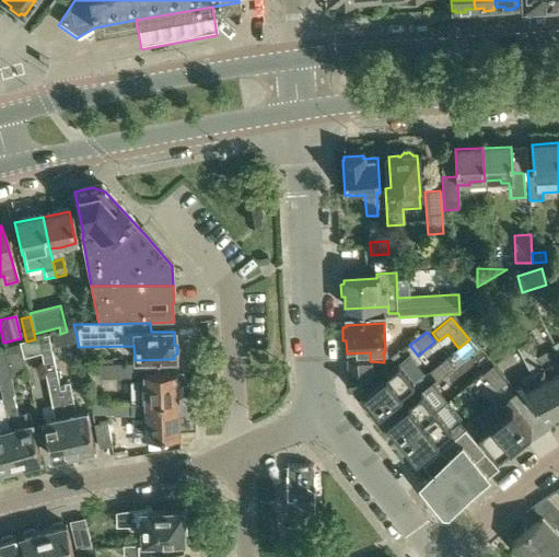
[(67,346),(78,344),(76,333),(65,335),(67,346)]
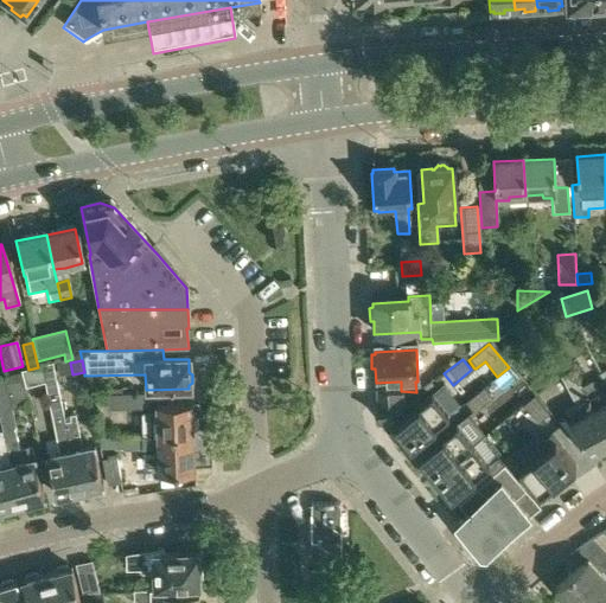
[(605,431),(582,389),(578,392),(568,374),(560,379),(576,408),(567,412),(572,422),(582,443),(588,456),(591,459),(605,451),(605,450),(605,448),(605,447),(605,431)]
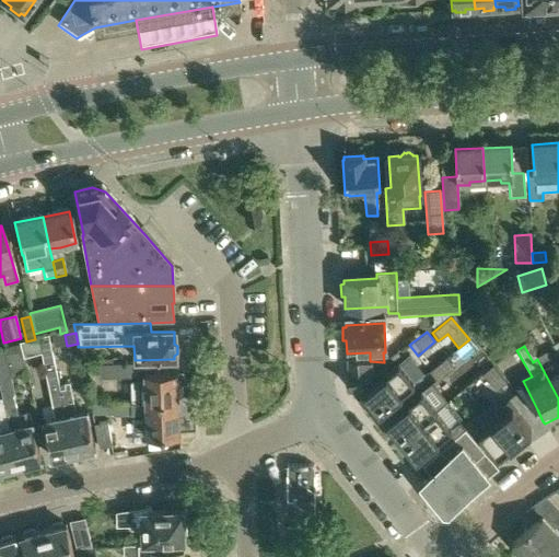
[(0,395),(1,401),(19,467),(26,465),(27,467),(37,465),(36,462),(39,462),(28,414),(15,417),(11,397),(14,397),(2,350),(0,351),(0,395)]
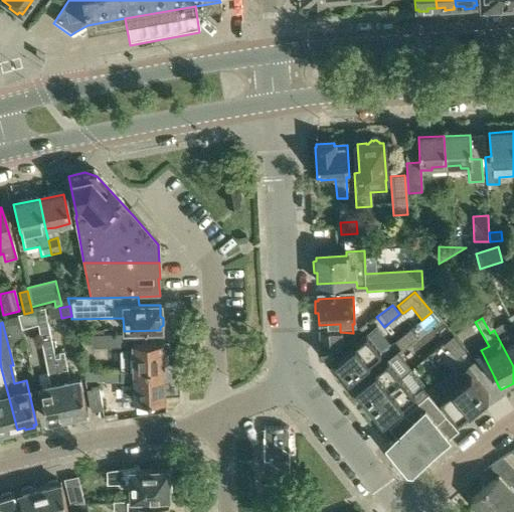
[(513,343),(512,344),(501,326),(494,330),(513,366),(513,343)]
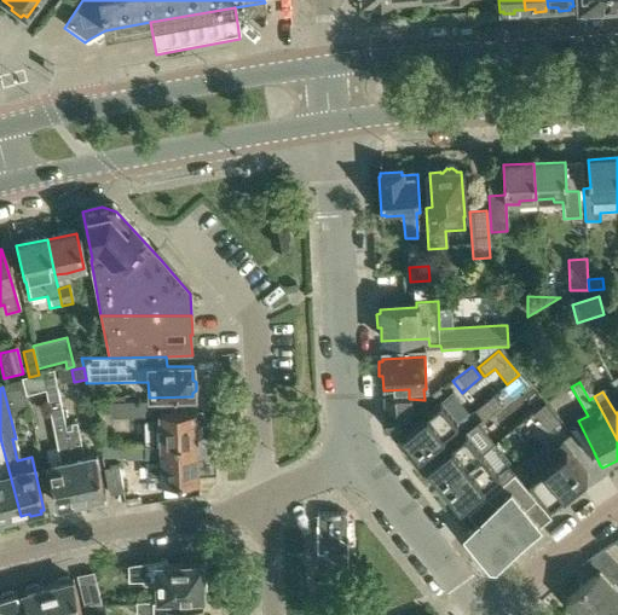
[(70,503),(79,502),(63,427),(57,393),(45,395),(47,405),(58,464),(47,466),(56,506),(59,506),(61,509),(71,506),(70,503)]
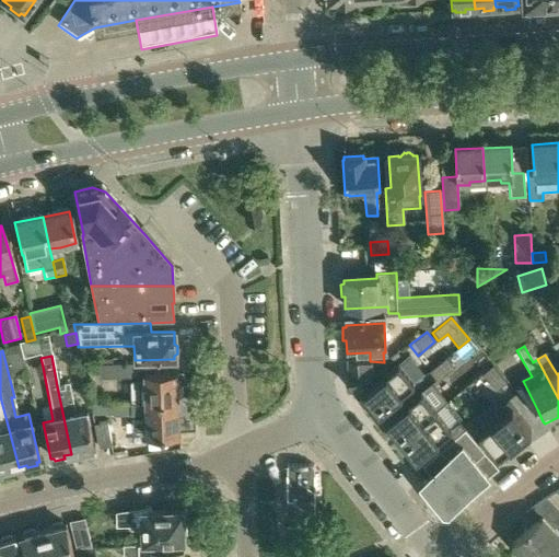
[(447,358),(430,371),(439,381),(455,368),(447,358)]
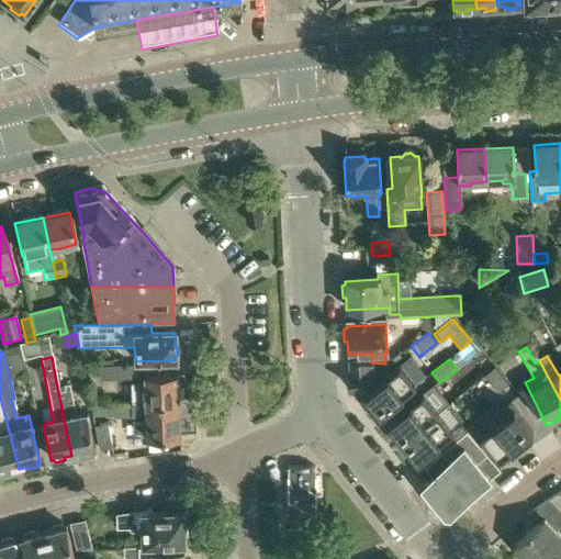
[(347,386),(347,387),(347,388),(348,389),(349,389),(350,389),(351,389),(362,380),(383,365),(384,364),(385,364),(371,362),(349,365),(349,383),(348,383),(348,384),(347,384),(347,386)]
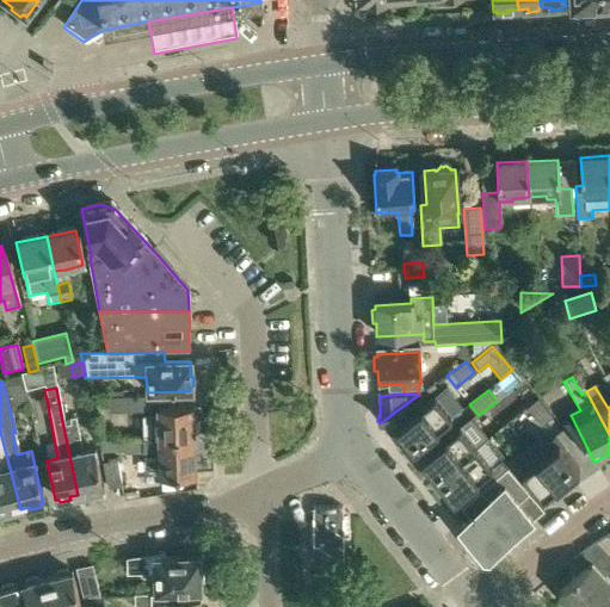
[(435,397),(396,427),(414,448),(453,419),(435,397)]
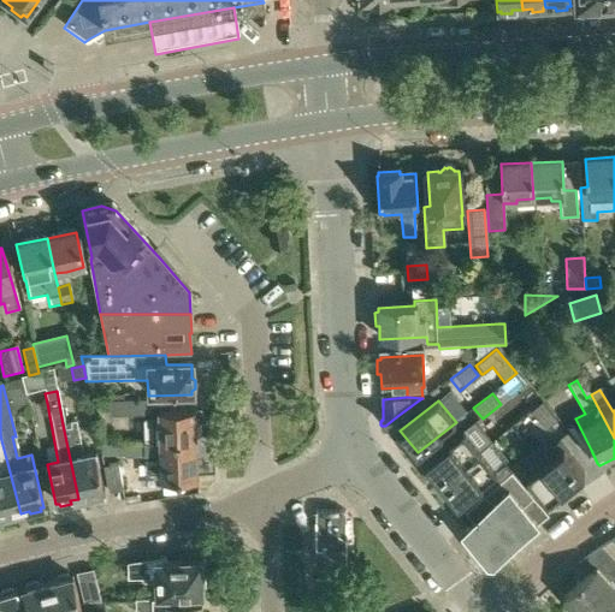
[(543,402),(532,410),(547,429),(557,421),(543,402)]
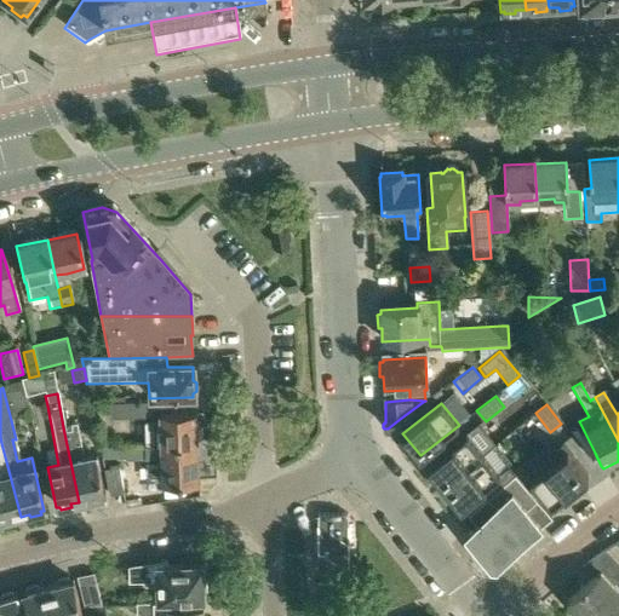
[(107,424),(150,422),(149,406),(107,407),(107,424)]
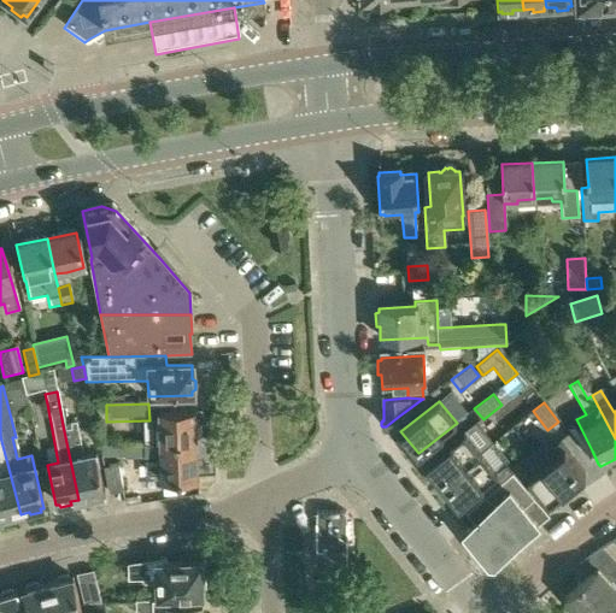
[(144,443),(158,443),(194,442),(193,412),(157,413),(158,422),(144,422),(144,443)]
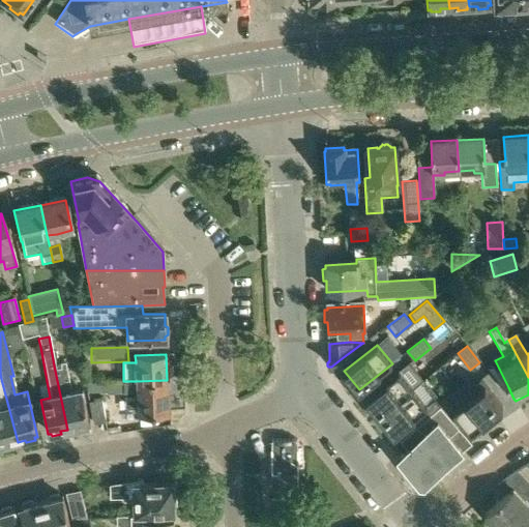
[(64,364),(54,366),(67,430),(76,428),(76,431),(85,429),(85,426),(88,425),(82,391),(70,393),(64,364)]
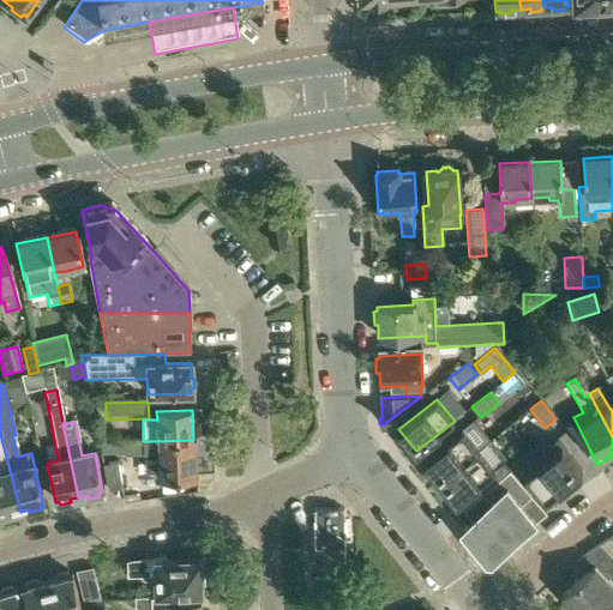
[(462,429),(424,460),(440,481),(479,451),(462,429)]
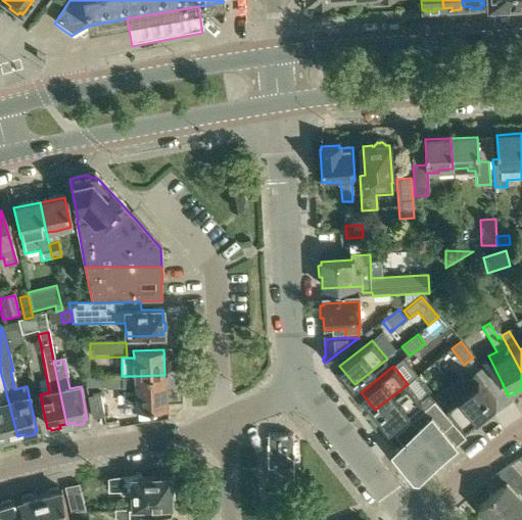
[(10,437),(17,436),(1,374),(0,374),(0,440),(1,443),(10,441),(10,437)]
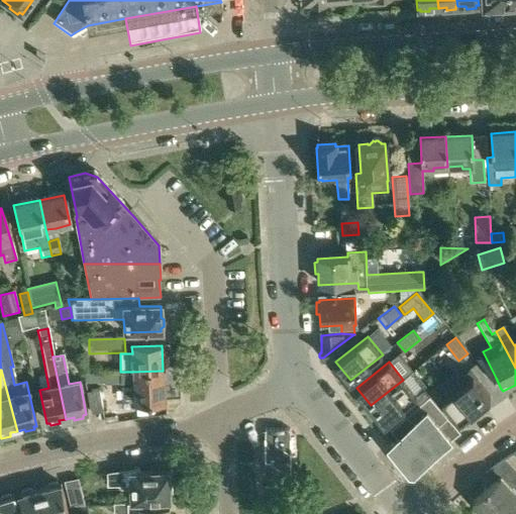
[(164,403),(163,371),(132,372),(133,404),(164,403)]
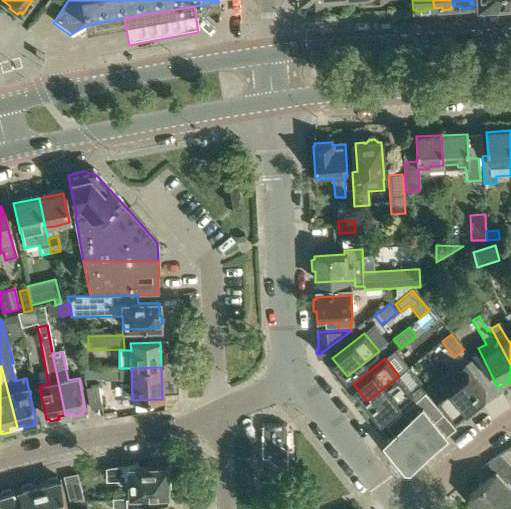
[(448,389),(436,399),(453,420),(484,395),(462,368),(443,383),(448,389)]
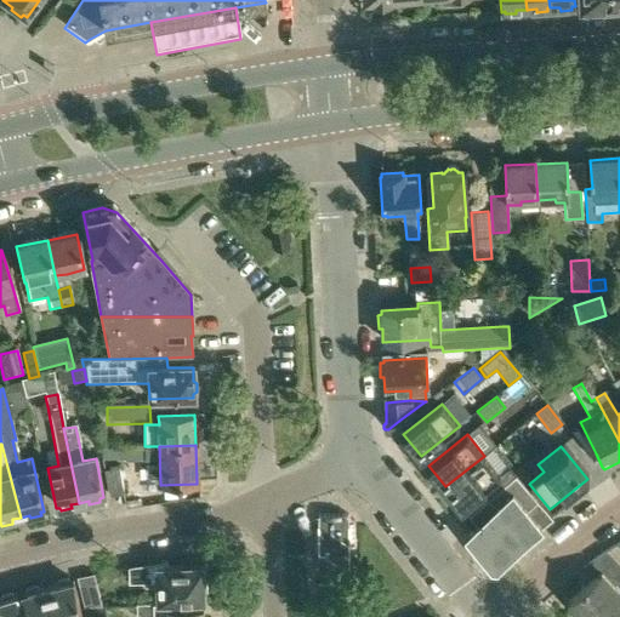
[(484,456),(445,486),(462,508),(490,485),(496,493),(515,478),(508,470),(501,476),(484,456)]
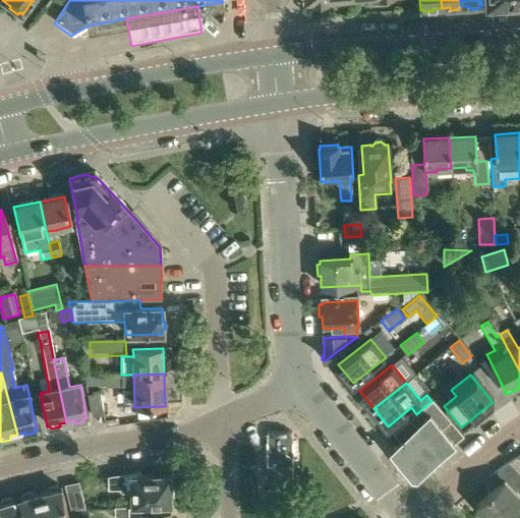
[(91,418),(102,416),(99,397),(88,399),(91,418)]
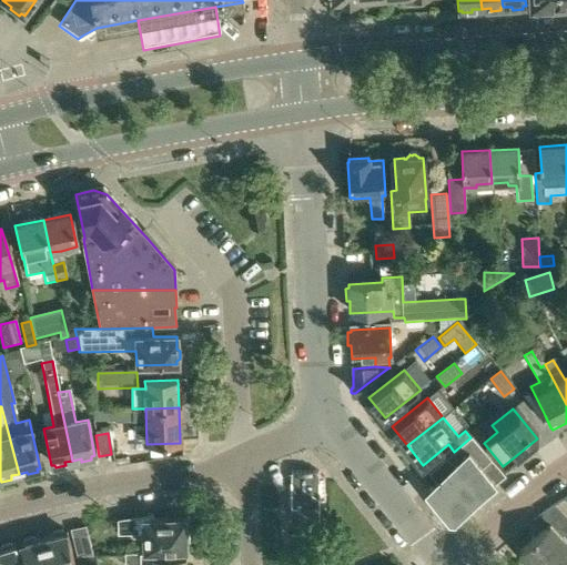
[(455,520),(457,518),(477,498),(478,498),(494,486),(495,485),(482,470),(490,461),(471,437),(454,452),(446,458),(453,467),(427,492),(426,493),(447,520),(449,522),(454,522),(455,520)]
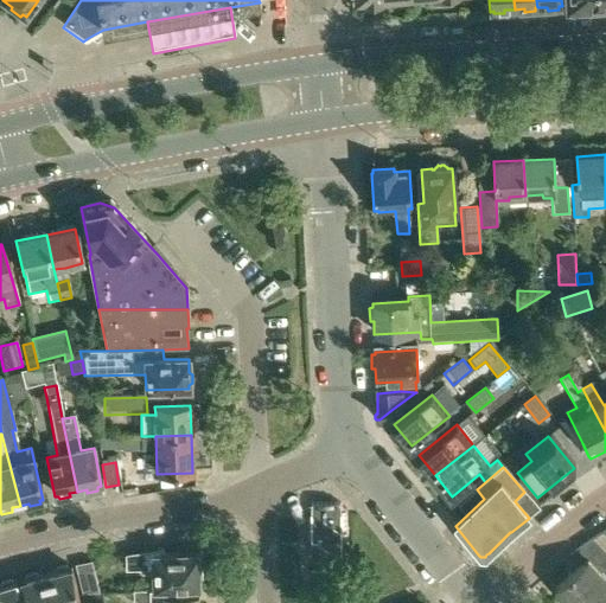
[(524,492),(515,501),(529,518),(540,510),(524,492)]
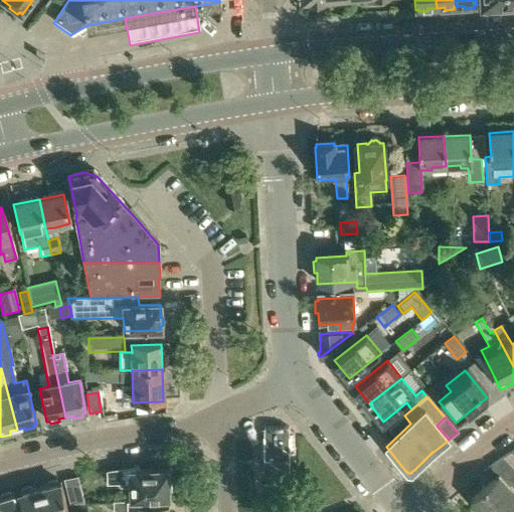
[(263,430),(263,444),(265,444),(265,462),(270,462),(288,462),(288,444),(290,444),(290,430),(263,430)]
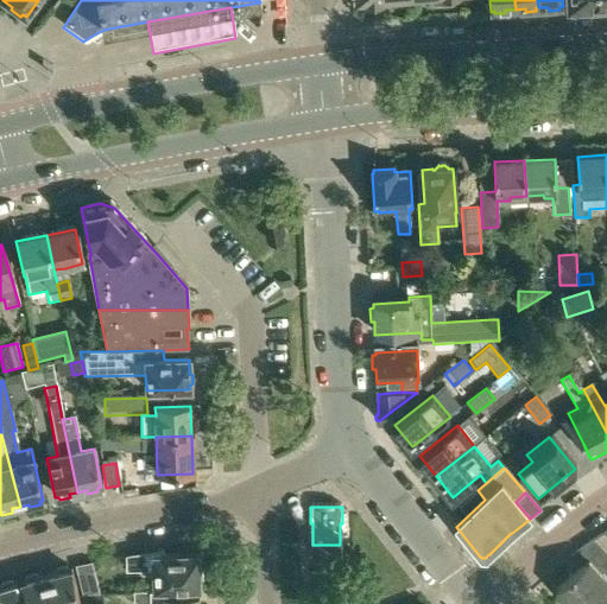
[(586,603),(606,585),(606,557),(593,542),(580,552),(589,561),(555,593),(563,603),(586,603)]
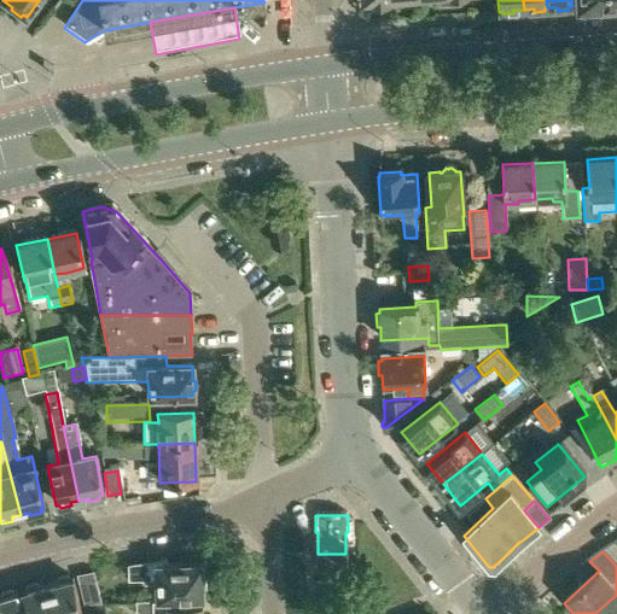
[(166,561),(161,561),(123,567),(124,576),(128,576),(128,580),(158,579),(158,600),(201,598),(201,595),(203,595),(202,579),(199,579),(199,567),(166,568),(166,561)]
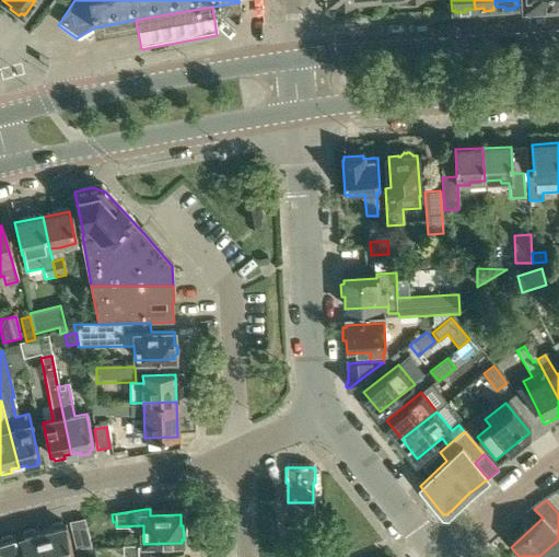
[(314,524),(314,511),(293,511),(293,524),(314,524)]
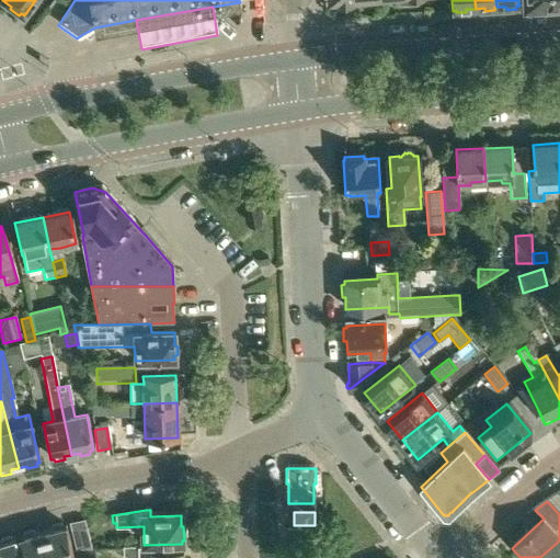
[(84,522),(70,524),(75,551),(90,549),(84,522)]
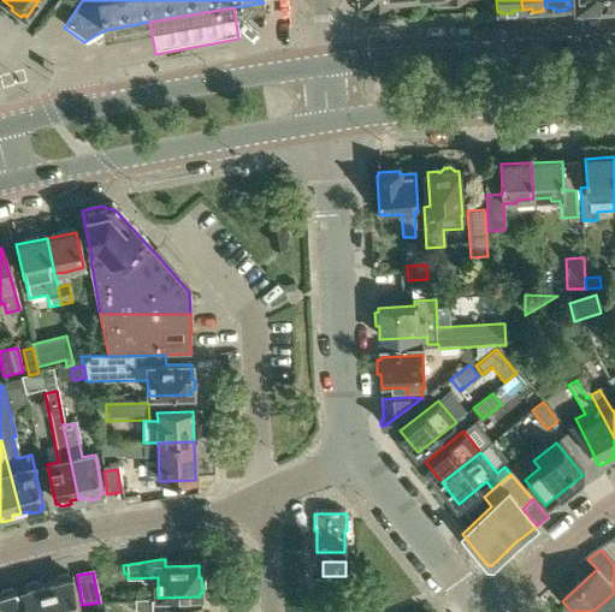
[(47,584),(52,611),(80,611),(71,578),(67,580),(66,576),(57,578),(57,582),(47,584)]
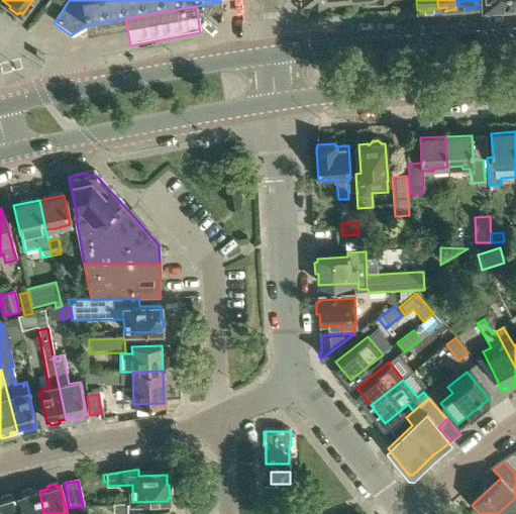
[(43,513),(39,491),(31,494),(30,491),(20,493),(21,496),(18,497),(21,513),(43,513)]
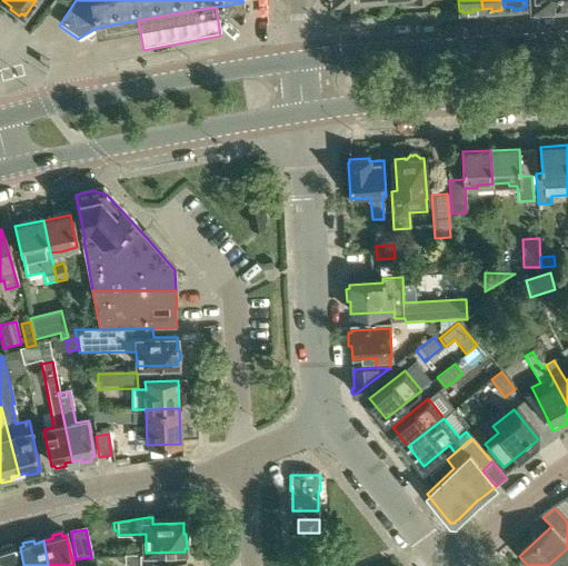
[(18,565),(13,549),(10,549),(9,546),(0,549),(0,553),(0,565),(18,565)]
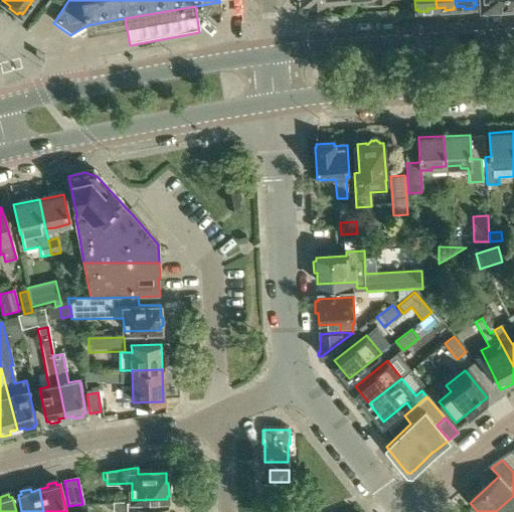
[(513,511),(513,496),(496,511),(513,511)]
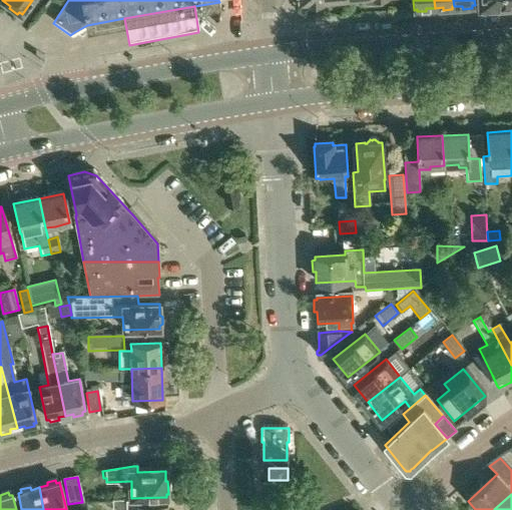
[(166,509),(167,504),(139,505),(139,501),(113,501),(113,509),(166,509)]
